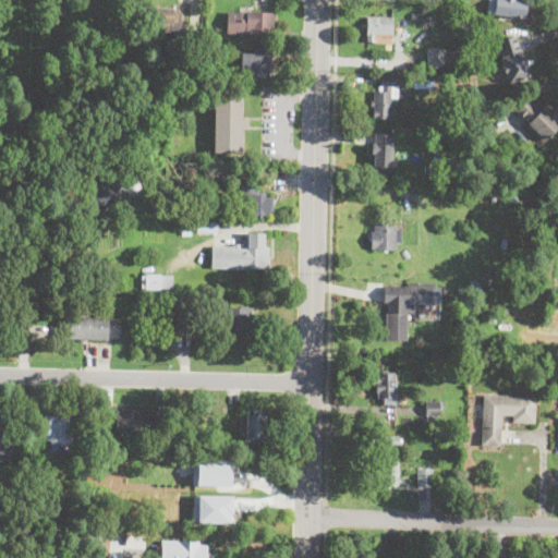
[(520,0),(520,1),(526,2),(523,19),(494,14),(494,12),(486,11),(487,0),(520,0)]
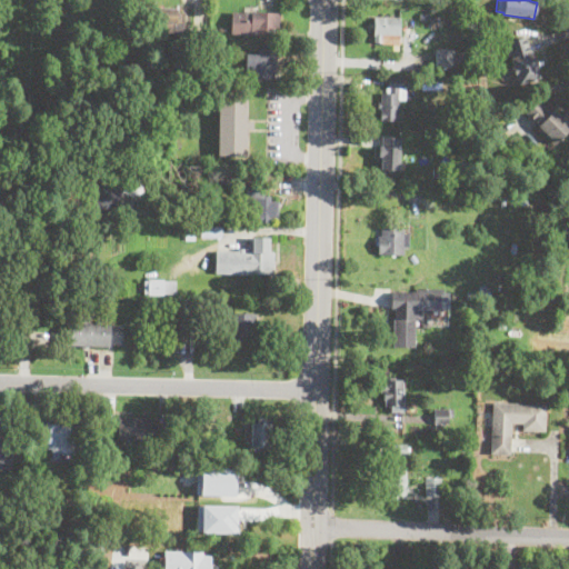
[(185,11),(183,35),(145,32),(147,7),(178,9),(177,11),(185,11)]
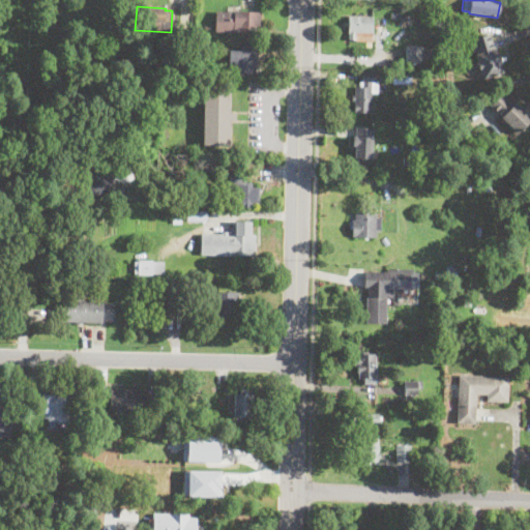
[(261,12),(261,25),(256,25),(256,29),(240,28),(240,32),(216,31),(216,12),(234,12),(234,11),(261,12)]
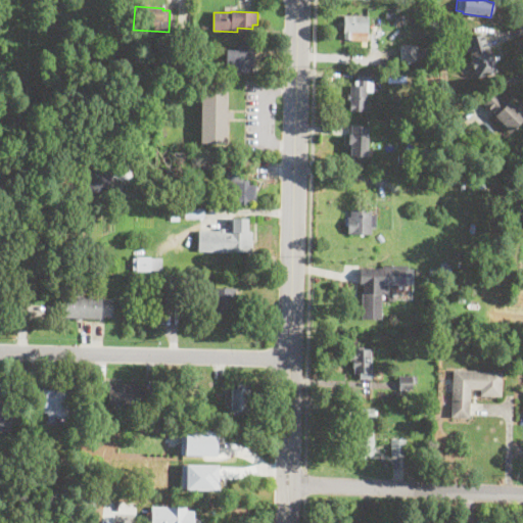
[(367,15),(367,33),(351,33),(351,39),(343,39),(344,14),(367,15)]
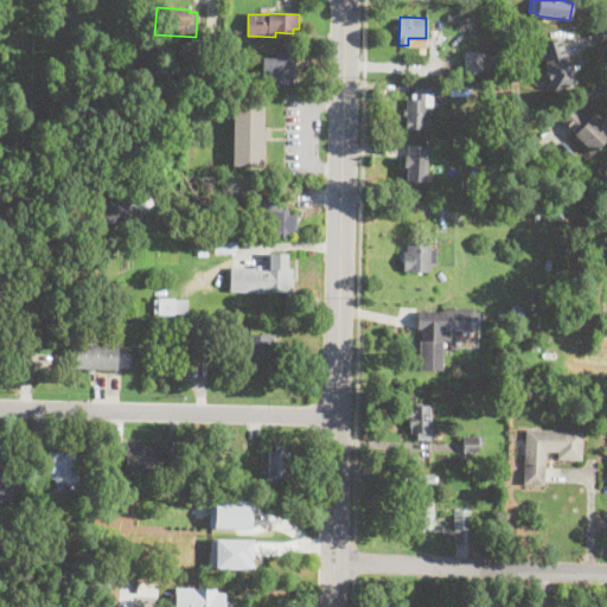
[(575,82),(554,89),(540,45),(560,39),(575,82)]
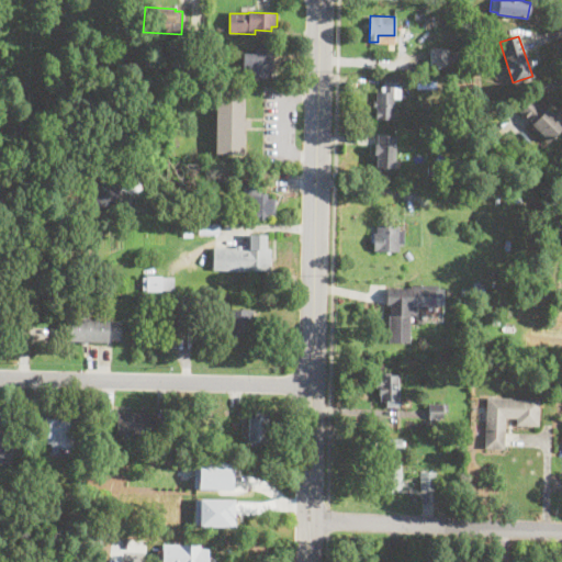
[(272,48),(272,77),(244,76),(244,53),(257,53),(257,47),(272,48)]
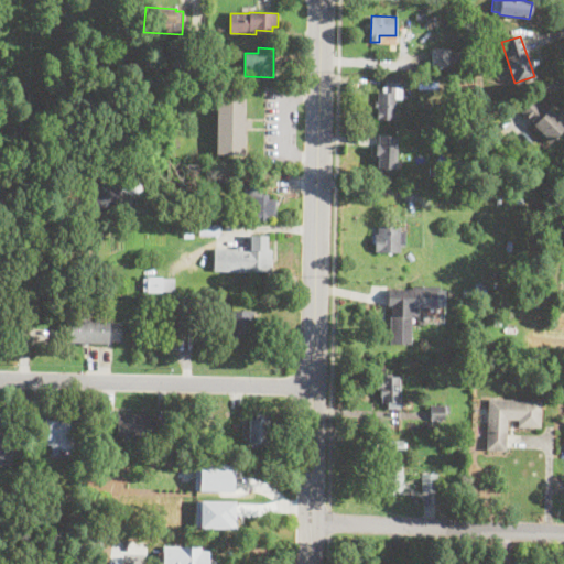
[(455,49),(455,62),(449,62),(449,66),(432,66),(432,49),(455,49)]
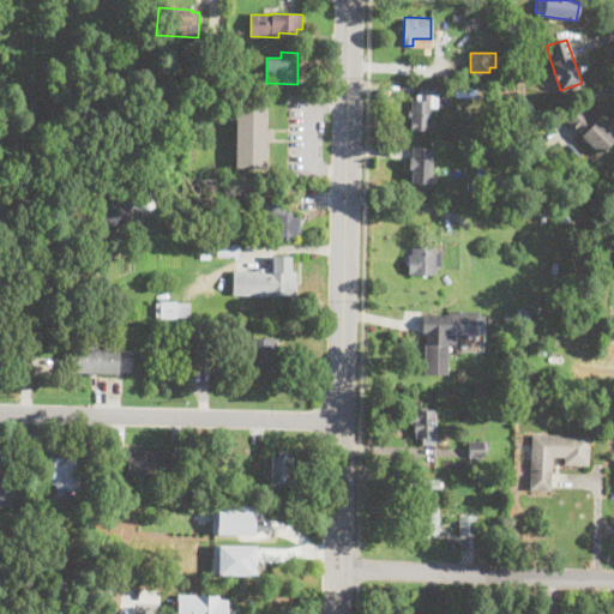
[(438,88),(438,108),(431,108),(429,131),(410,131),(410,116),(408,116),(408,110),(410,110),(411,100),(416,101),(416,94),(419,94),(419,84),(435,85),(435,88),(438,88)]
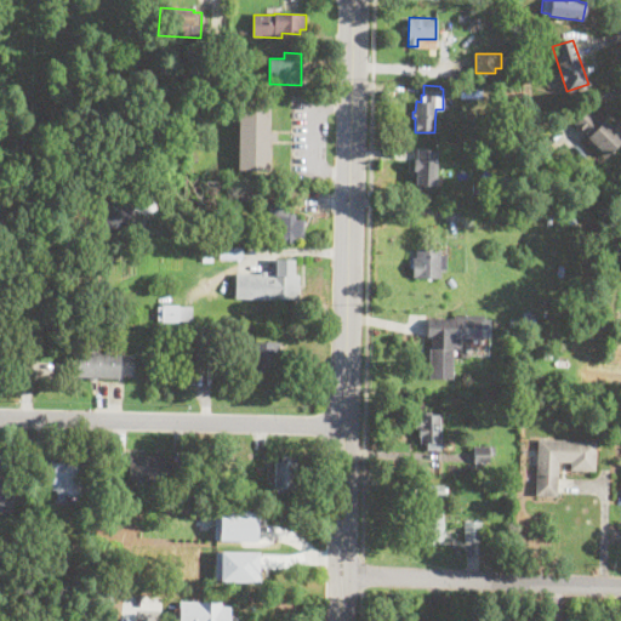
[(474,86),(473,97),(460,97),(461,85),(474,86)]
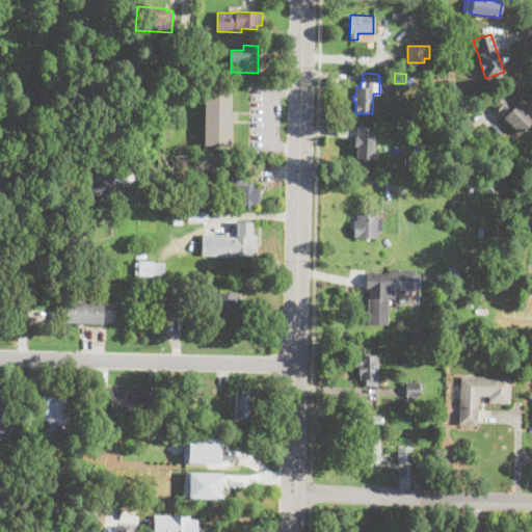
[(236,122),(231,122),(231,145),(205,145),(205,88),(232,88),(231,113),(237,113),(236,122)]
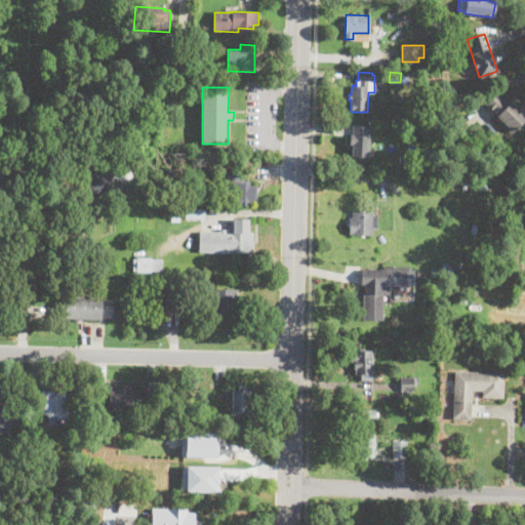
[(524,116),(524,118),(515,130),(486,105),(497,91),(524,116)]
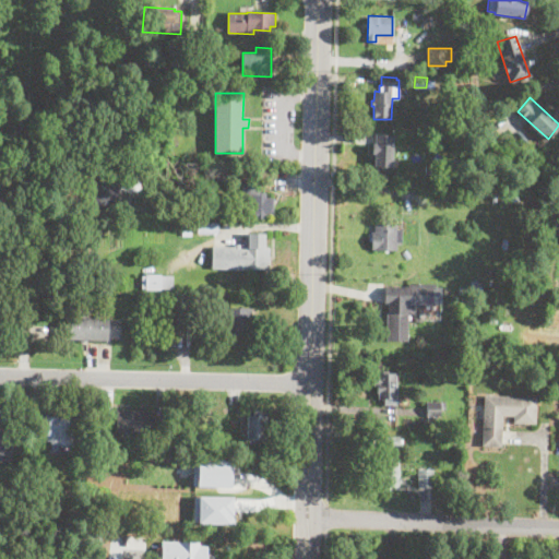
[(392,135),(391,166),(375,166),(375,158),(371,158),(371,144),(376,144),(376,135),(392,135)]
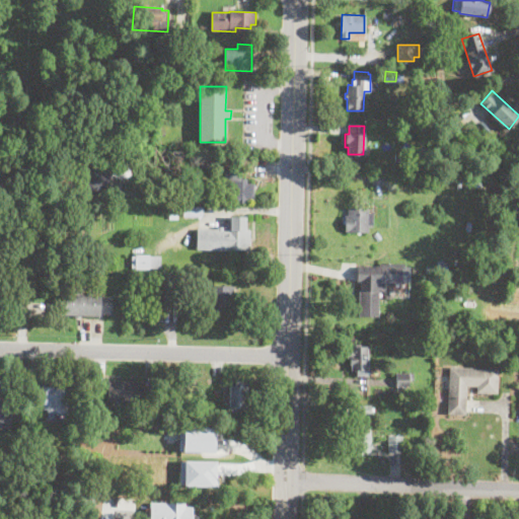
[(235,156),(235,163),(222,163),(222,169),(215,168),(215,156),(235,156)]
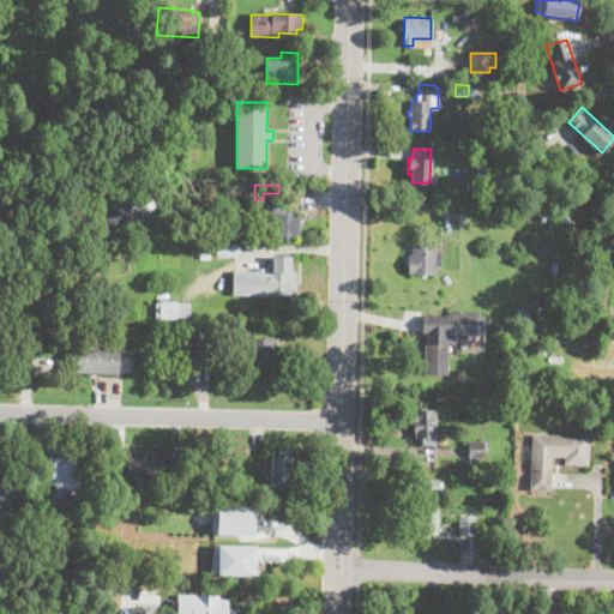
[(155,190),(154,211),(137,210),(137,208),(132,208),(132,212),(128,212),(127,227),(100,226),(101,221),(97,221),(98,205),(101,205),(101,199),(137,200),(137,188),(155,190)]
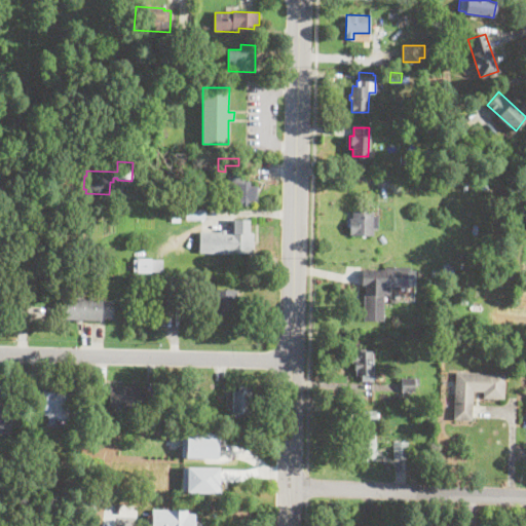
[(243,181),(250,181),(250,186),(257,186),(256,201),(249,201),(249,207),(226,205),(227,171),(243,172),(243,181)]
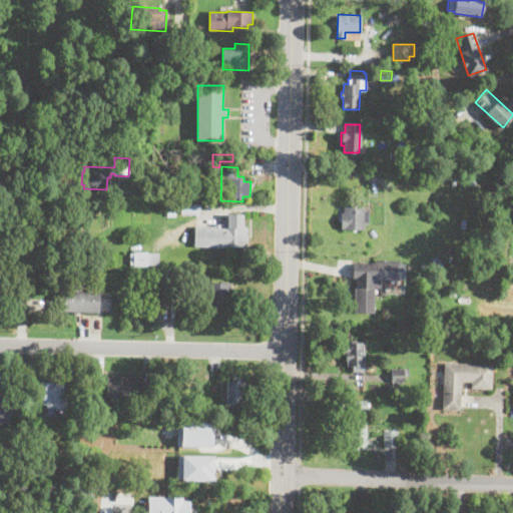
[(172,168),(171,176),(161,176),(161,168),(172,168)]
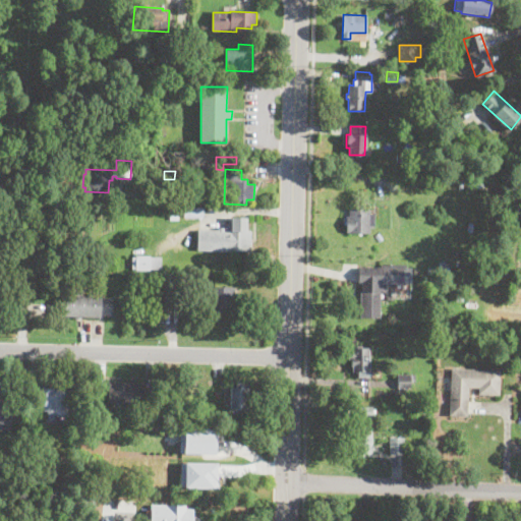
[(446,173),(445,186),(435,185),(435,172),(446,173)]
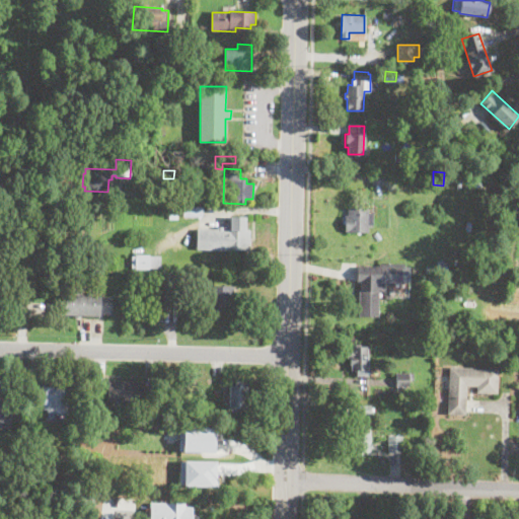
[(203,207),(203,216),(183,216),(183,207),(203,207)]
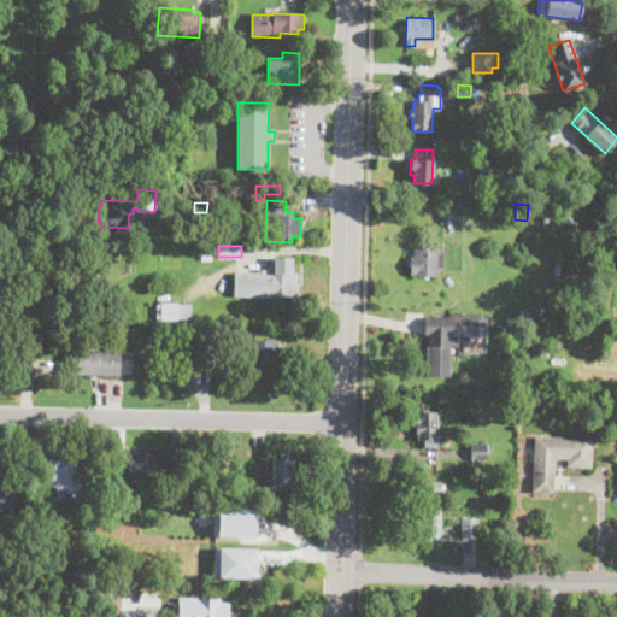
[(444,254),(444,268),(438,268),(438,275),(410,275),(411,256),(413,257),(413,247),(438,247),(438,254),(444,254)]
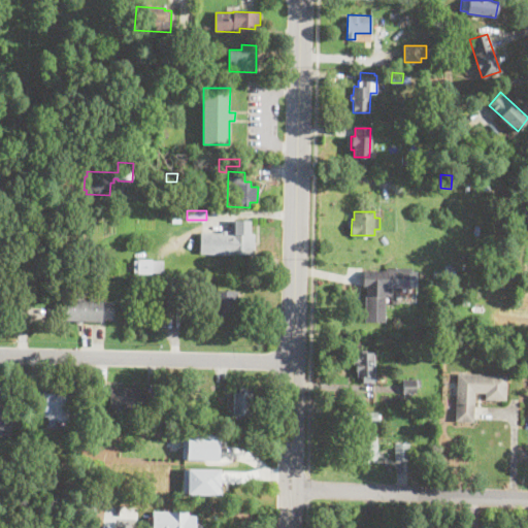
[(200,231),(199,253),(254,254),(254,232),(250,232),(250,219),(234,218),(233,232),(200,231)]
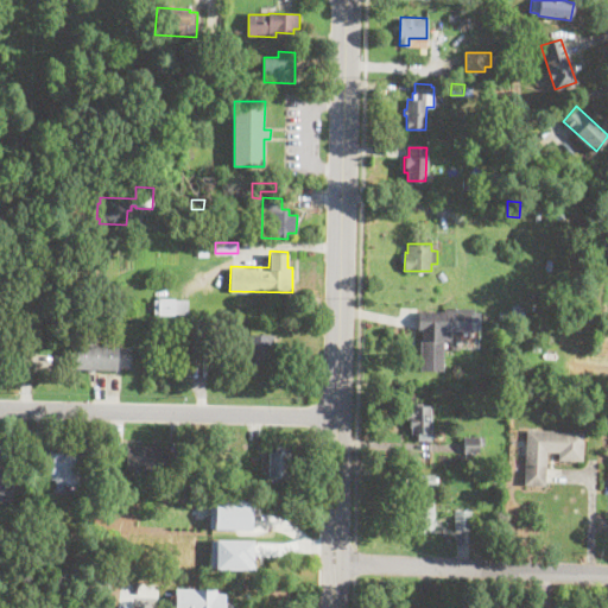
[(188,299),(188,315),(159,315),(159,314),(154,314),(154,299),(158,299),(158,298),(188,299)]
